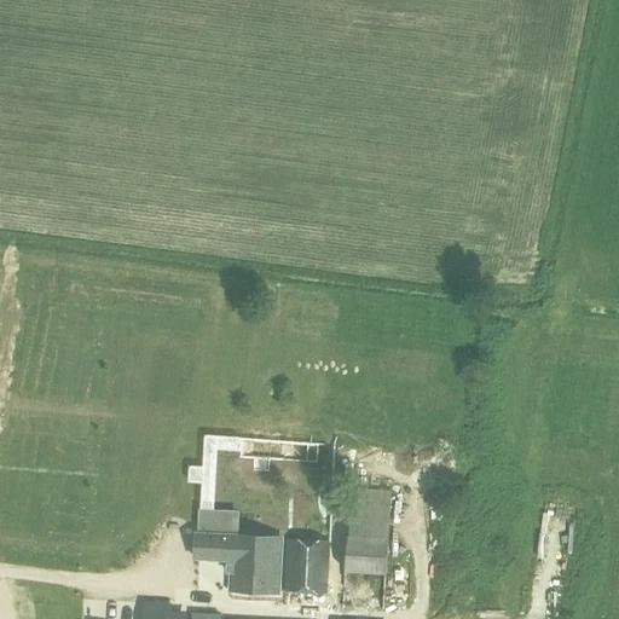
[(345,568),(383,568),(386,484),(346,482),(345,568)]
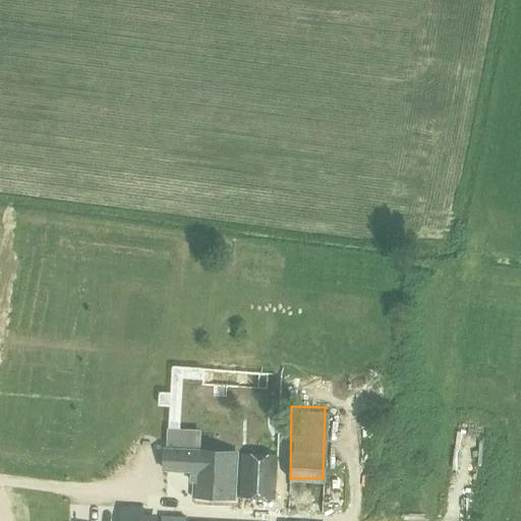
[(366,425),(359,441),(369,445),(375,430),(366,425)]
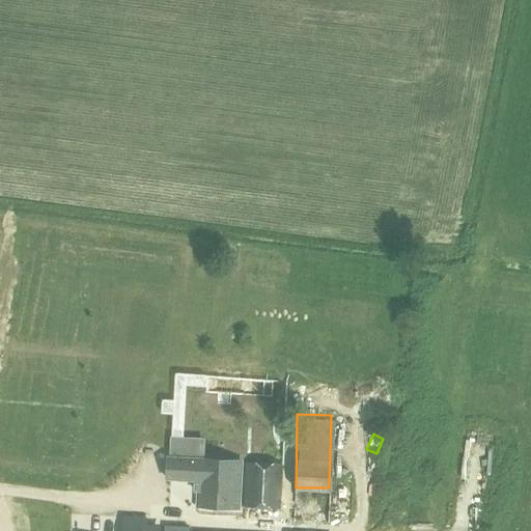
[(169,457),(167,479),(199,481),(199,485),(196,485),(196,486),(200,486),(200,491),(195,491),(195,492),(198,492),(197,506),(213,507),(213,503),(224,504),(224,508),(240,508),(243,463),(207,460),(207,459),(169,457)]
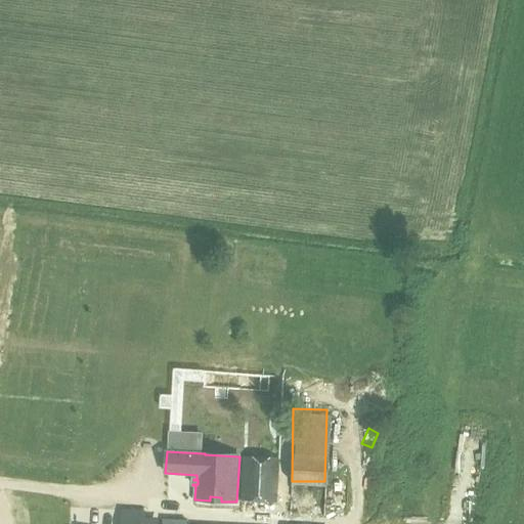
[(245,457),(243,501),(276,504),(279,460),(245,457)]
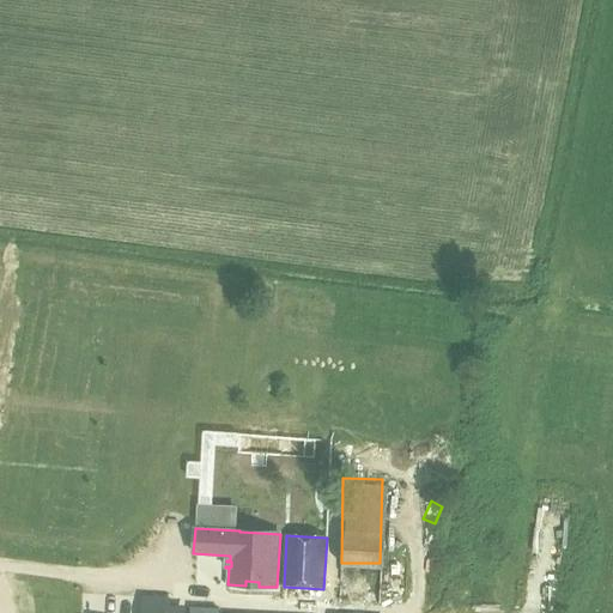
[(378,600),(378,577),(369,577),(370,566),(339,564),(338,599),(378,600)]
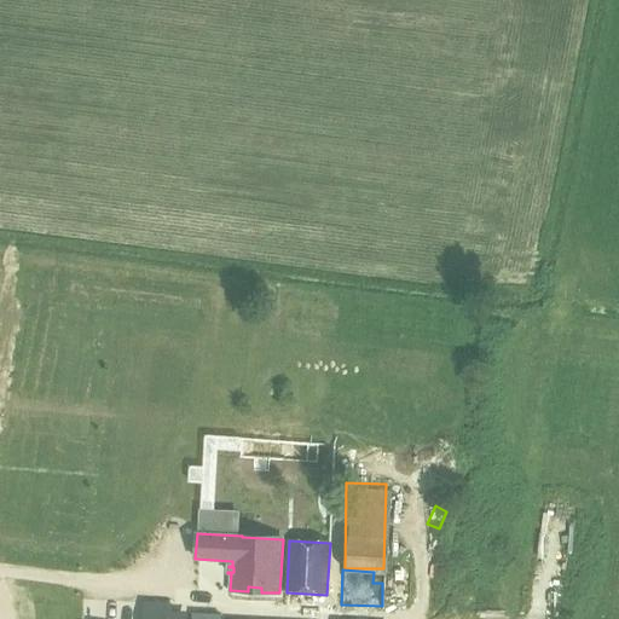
[(169,618),(171,606),(144,603),(143,618),(169,618)]
